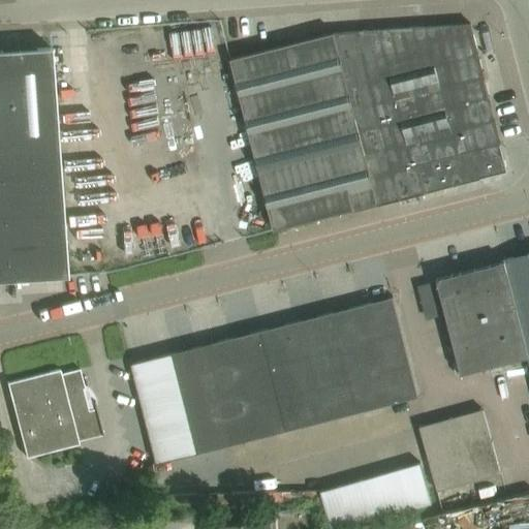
[(358,30),(401,198),(508,172),(470,22),(358,30)]
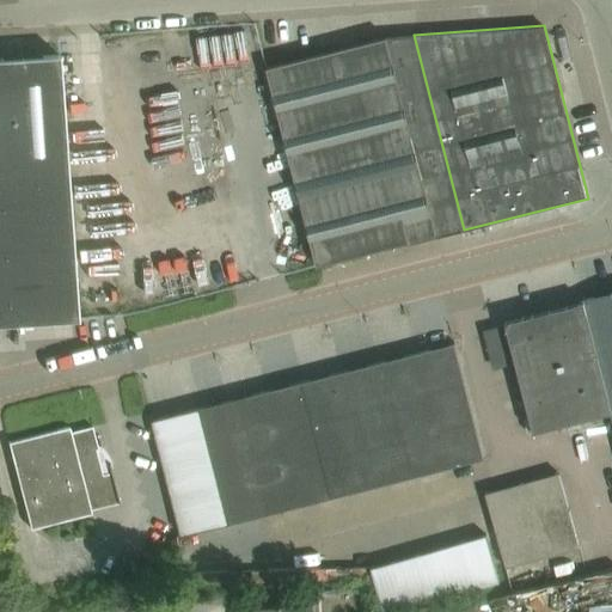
[(436,237),(464,230),(414,35),(386,37),(436,237)]
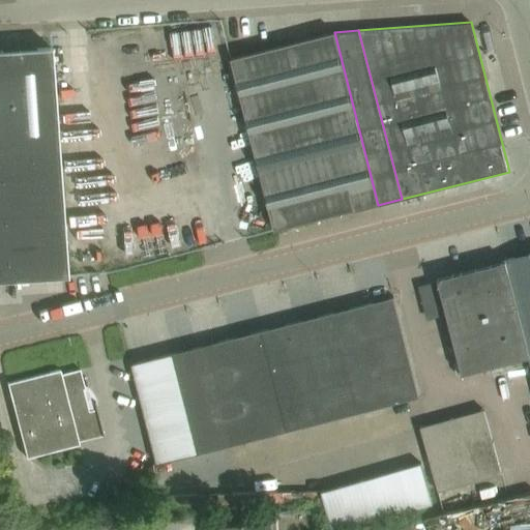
[(354,211),(378,205),(334,32),(232,58),(274,229),(353,209),(354,211)]
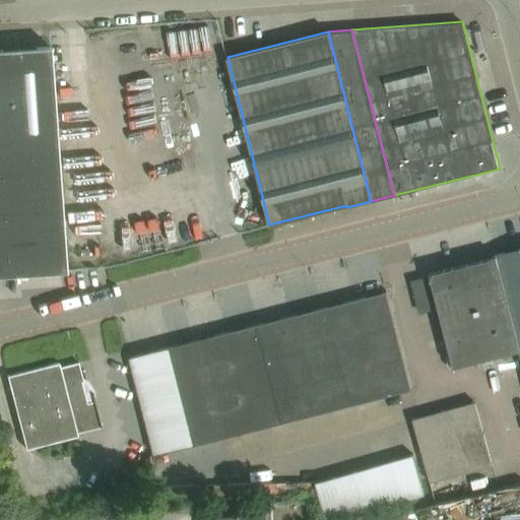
[(0,275),(60,271),(65,271),(50,48),(0,51),(0,275)]
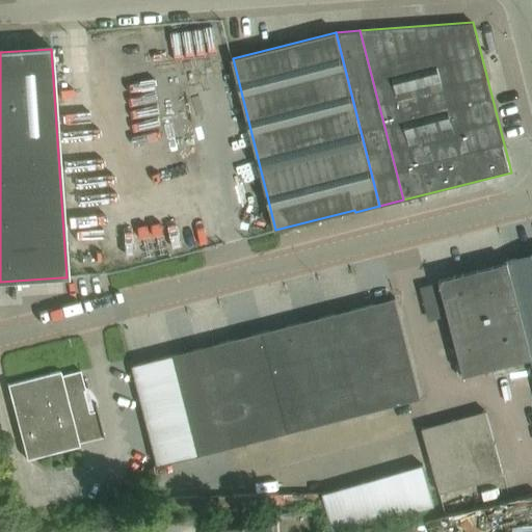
[(531,255),(508,261),(508,263),(439,281),(440,284),(427,287),(435,318),(448,315),(463,375),(530,357),(531,365),(531,255)]
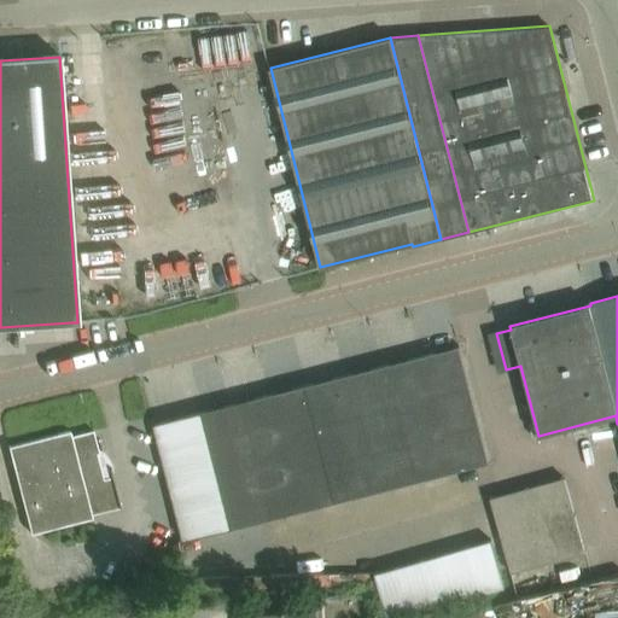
[(458,348),(419,359),(436,421),(474,410),(458,348)]
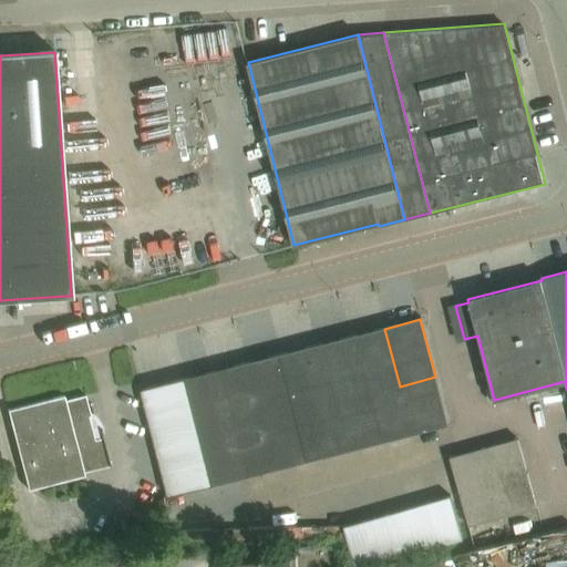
[(384,329),(350,337),(364,395),(400,387),(384,329)]
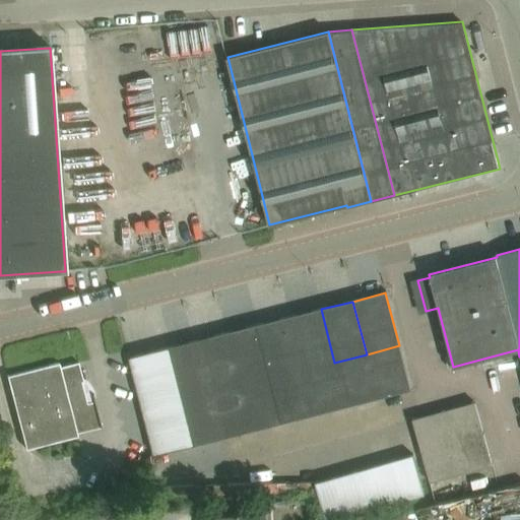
[(303,371),(334,363),(321,309),(288,317),(303,371)]
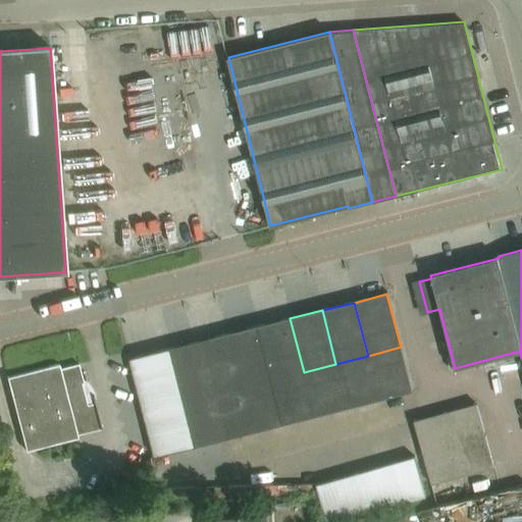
[(290,318),(257,327),(282,425),(315,417),(304,372),(290,318)]
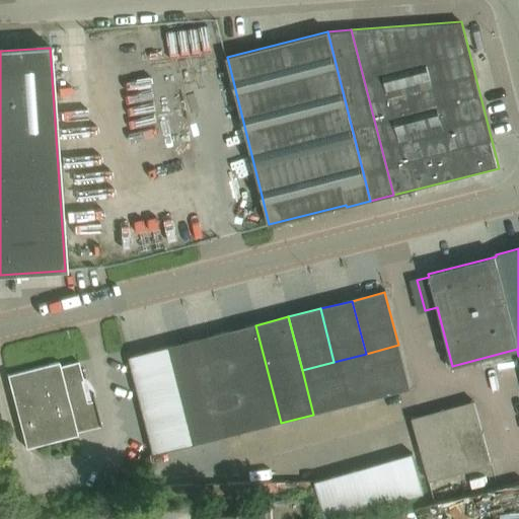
[(223,334),(236,387),(247,431),(281,423),(255,325),(223,334)]
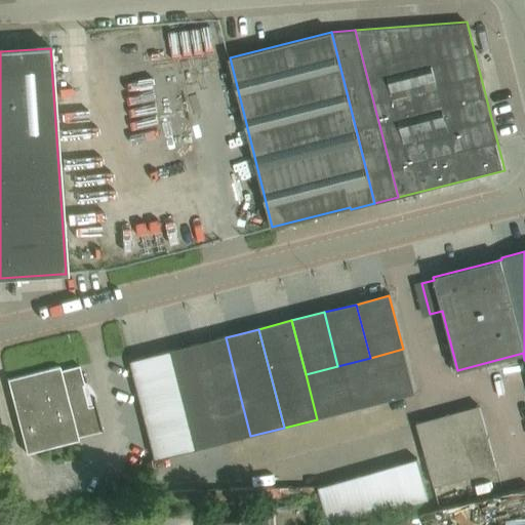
[(226,337),(193,346),(207,400),(239,392),(226,337)]
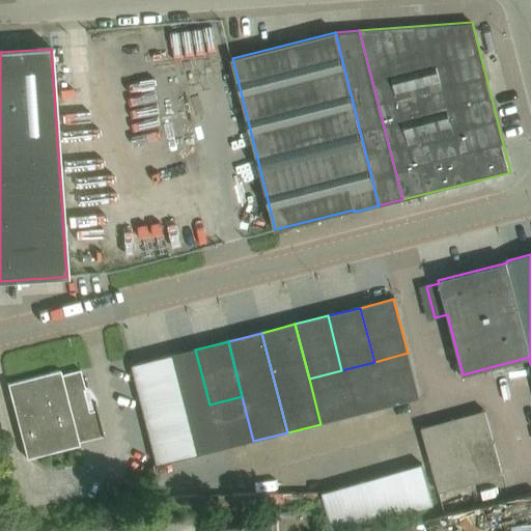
[(210,404),(195,350),(174,355),(188,411),(210,404)]
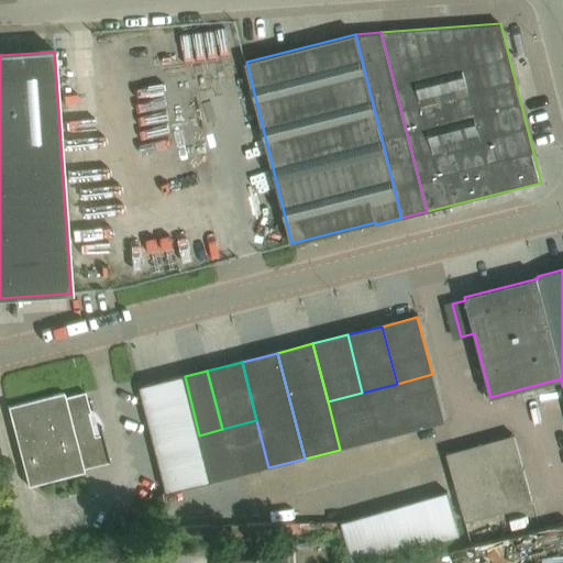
[(432,374),(397,384),(408,432),(444,422),(432,374)]
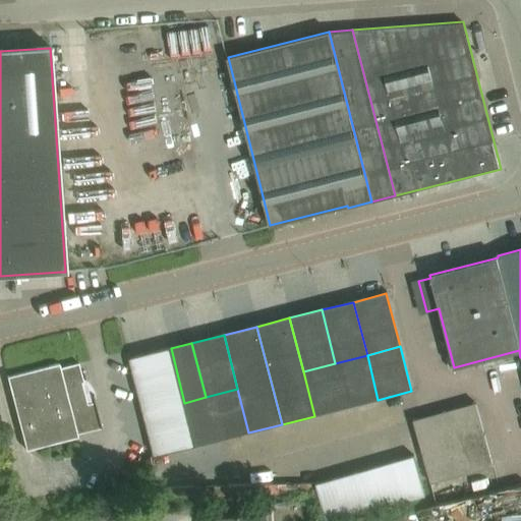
[(195,446),(184,403),(171,348),(131,358),(156,456),(195,446)]
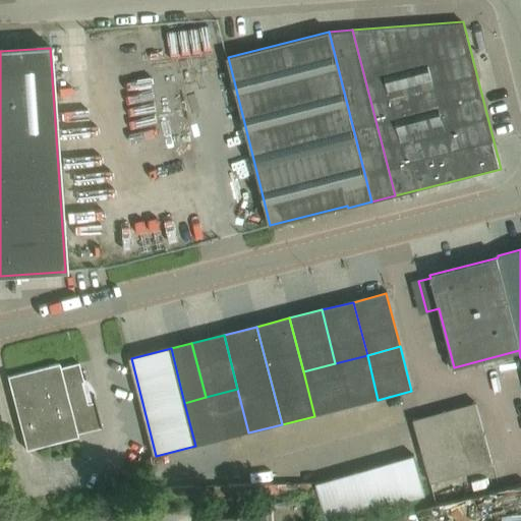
[(367,355),(335,363),(346,408),(378,400),(367,355)]
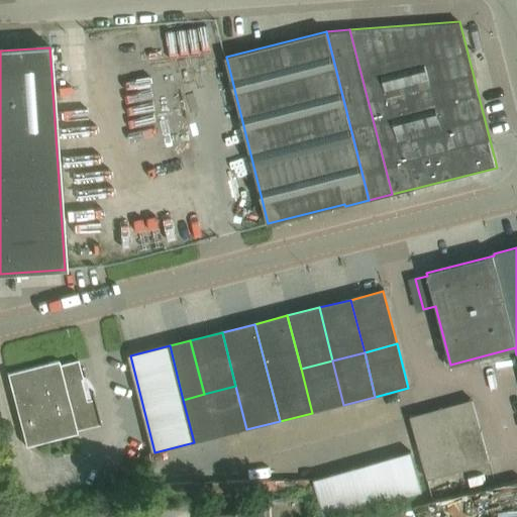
[(82,379),(77,360),(59,366),(58,362),(6,375),(24,444),(76,431),(73,421),(77,420),(73,406),(86,403),(80,380),(82,379)]
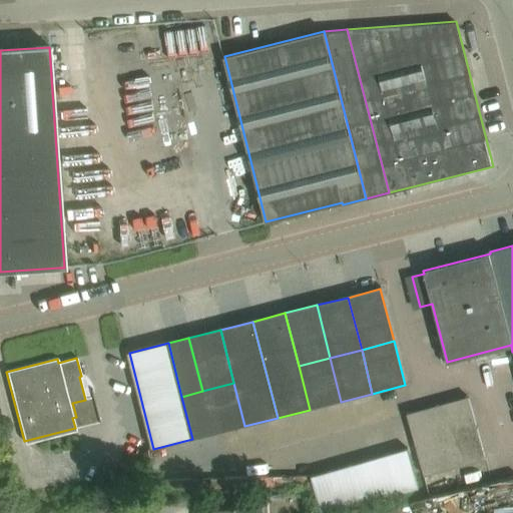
[(330,358),(299,366),(310,410),(341,402),(330,358)]
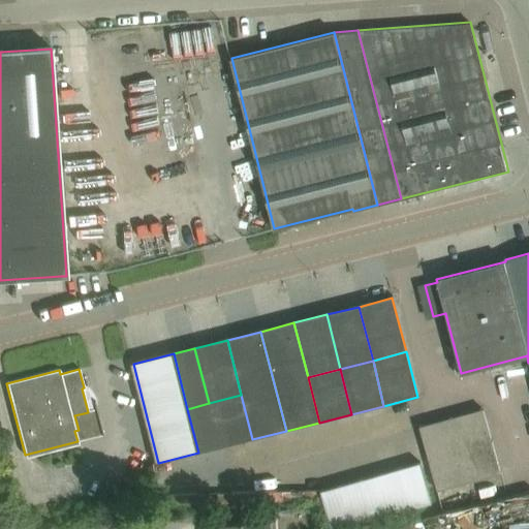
[(241,395),(209,403),(220,447),(252,439),(241,395)]
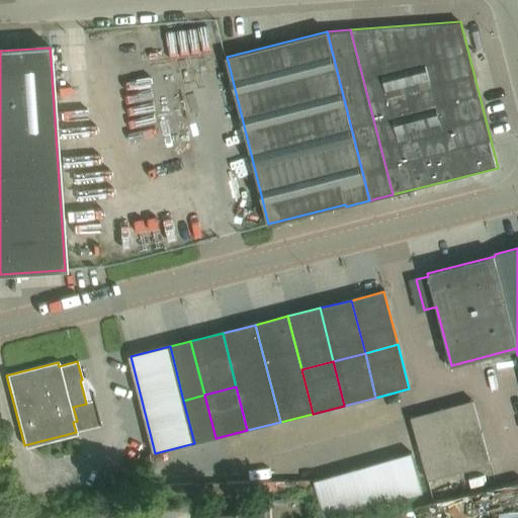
[(204,395),(183,401),(194,443),(216,438),(204,395)]
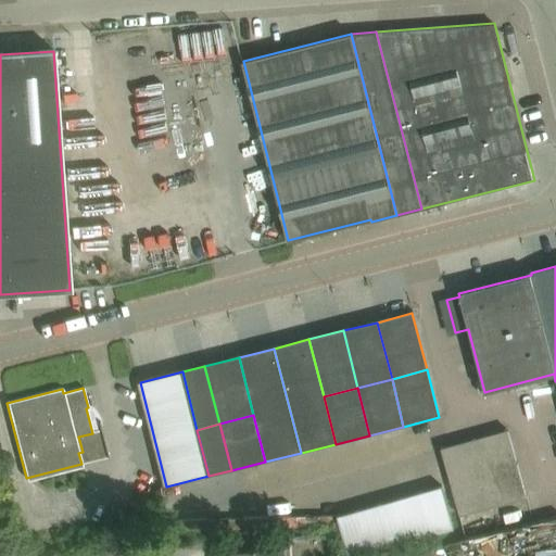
[(476,439),(494,506),(528,497),(509,430),(476,439)]
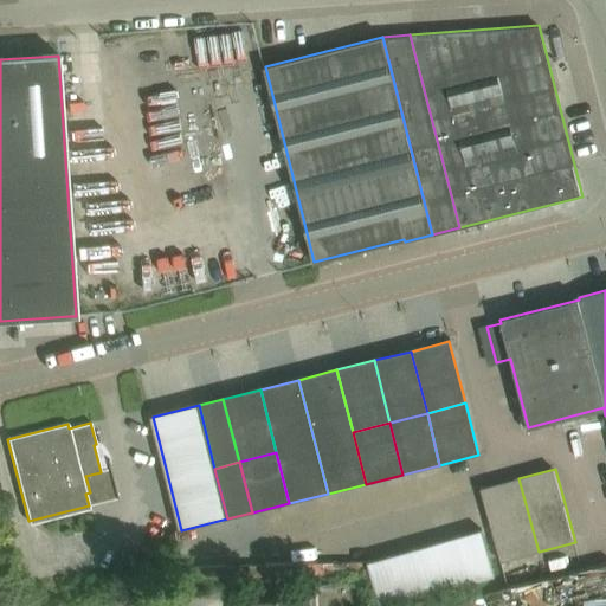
[(502,561),(539,552),(519,478),(482,489),(502,561)]
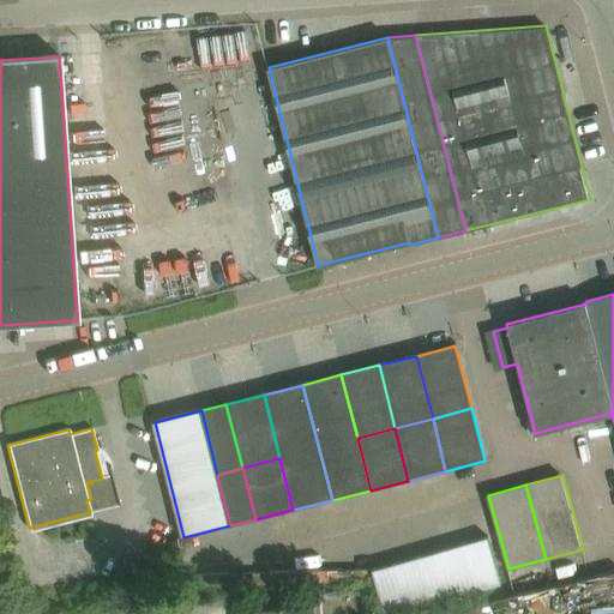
[(487,534),(463,541),(476,588),(500,581),(487,534)]
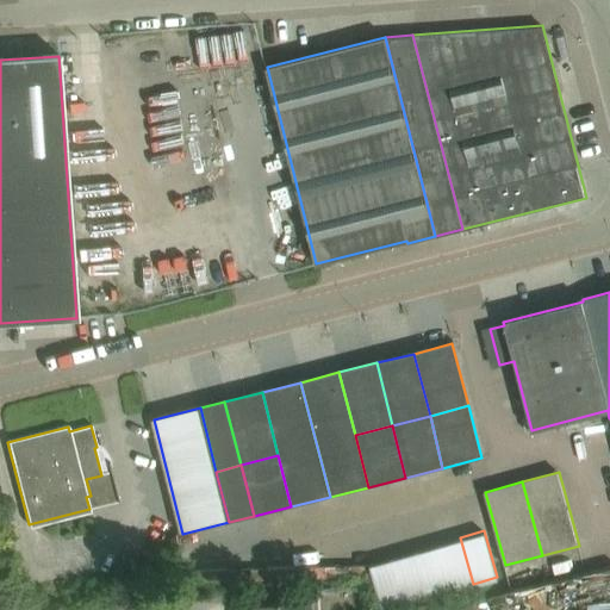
[(460,537),(437,543),(450,590),(473,584),(460,537)]
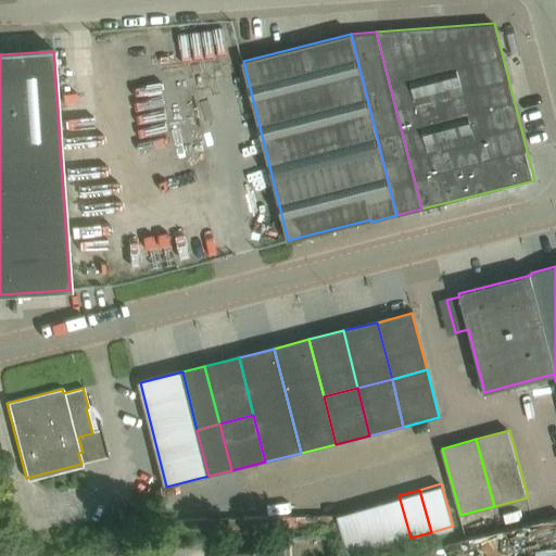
[(399,495),(378,501),(390,544),(411,538),(399,495)]
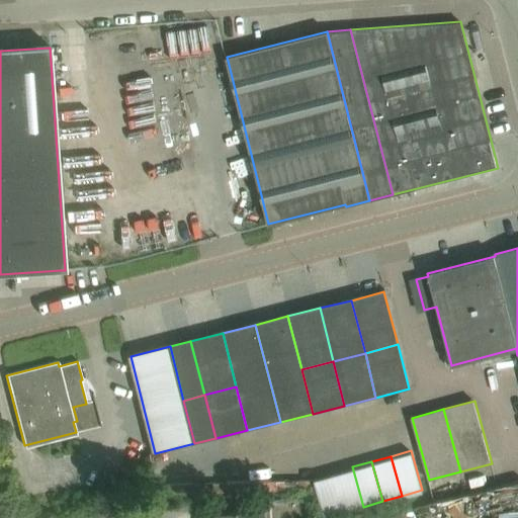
[(352,466),(332,472),(343,512),(363,507),(352,466)]
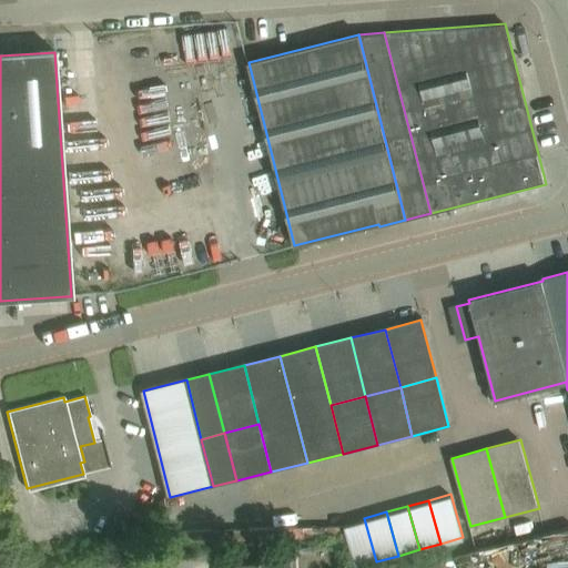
[(364,518),(343,524),(355,567),(376,561),(364,518)]
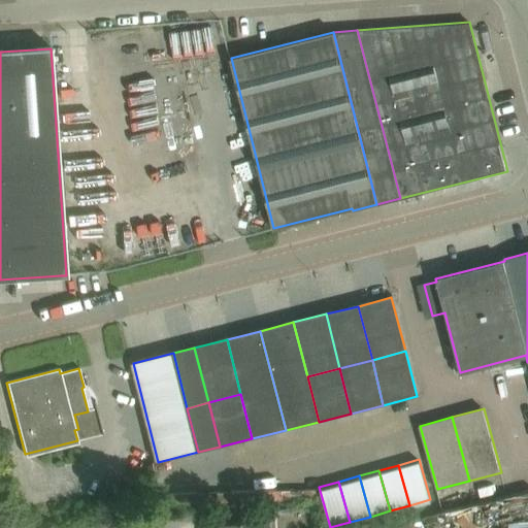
[(316,489),(291,490),(291,501),(317,500),(316,489)]
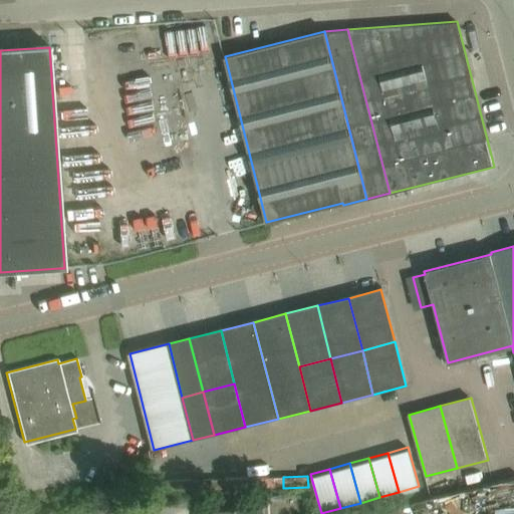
[(283,477),(259,478),(259,489),(283,488),(283,477)]
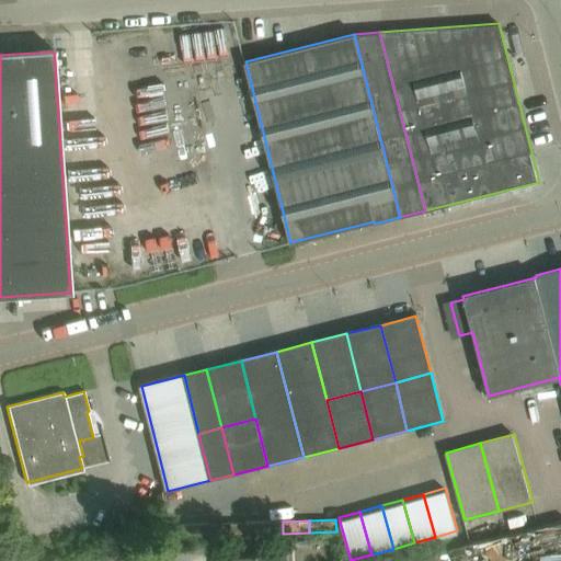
[(283,522),(221,523),(221,535),(283,534),(283,522)]
